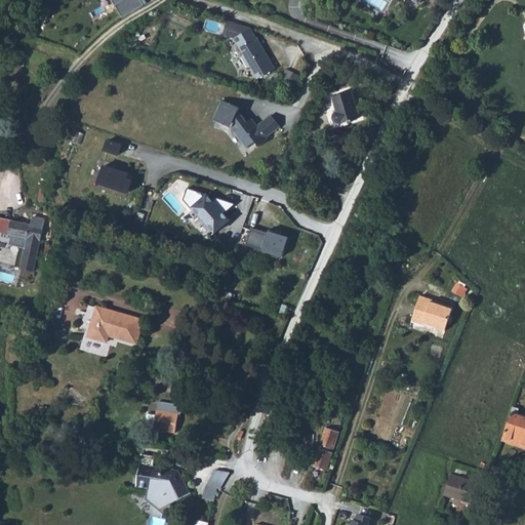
[(144,4),(140,0),(124,0),(116,5),(122,16),(144,4)]
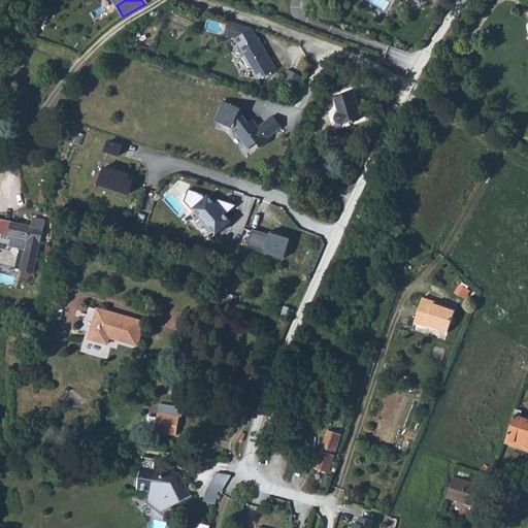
[(277,69),(253,29),(236,38),(245,55),(244,59),(249,66),(254,67),(260,78),(277,69)]
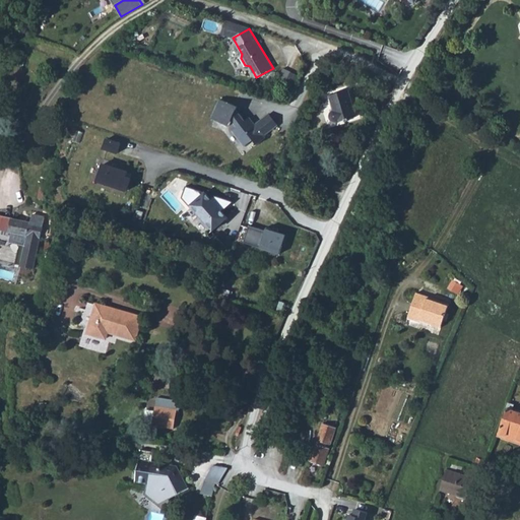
[(22,68),(27,55),(19,52),(15,65),(22,68)]
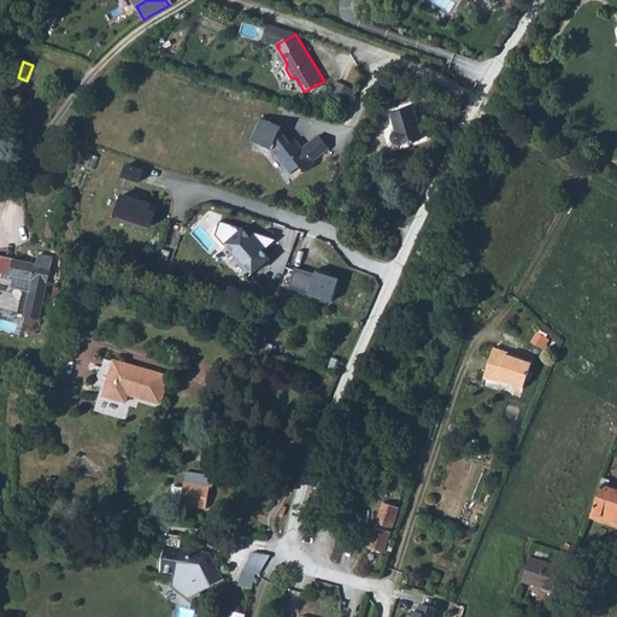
[(348,106),(356,90),(338,82),(330,97),(338,100),(348,106)]
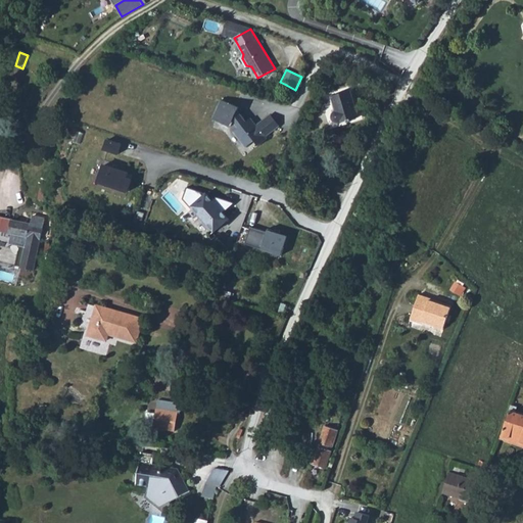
[(359,116),(350,91),(331,97),(336,111),(335,112),(334,112),(333,113),(332,114),(332,115),(332,116),(332,117),(332,120),(333,121),(333,122),(334,122),(335,123),(336,123),(338,123),(339,123),(359,116)]
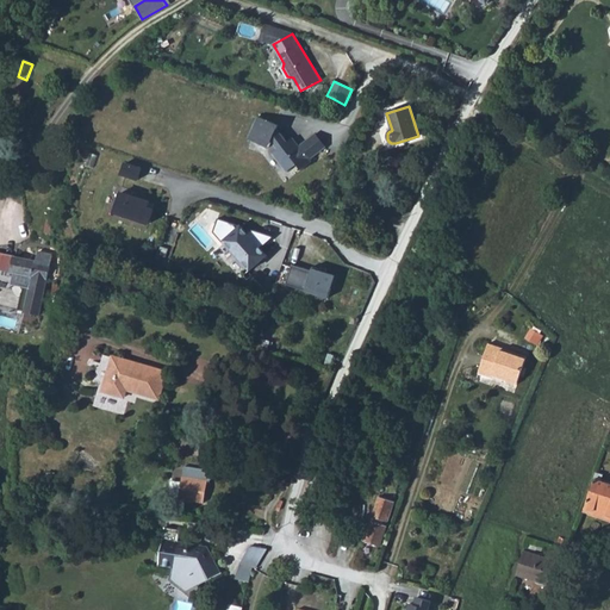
[(302,169),(310,163),(311,162),(309,160),(325,147),(316,134),(299,147),(292,138),(287,142),(281,134),(275,131),(279,125),(259,117),(248,138),(269,148),(272,141),(278,149),(274,151),(273,153),(287,172),(297,163),(302,169)]
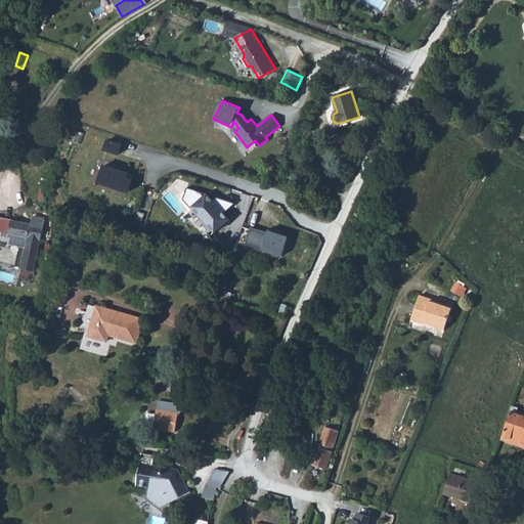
[(106,150),(122,153),(124,142),(108,139),(106,150)]
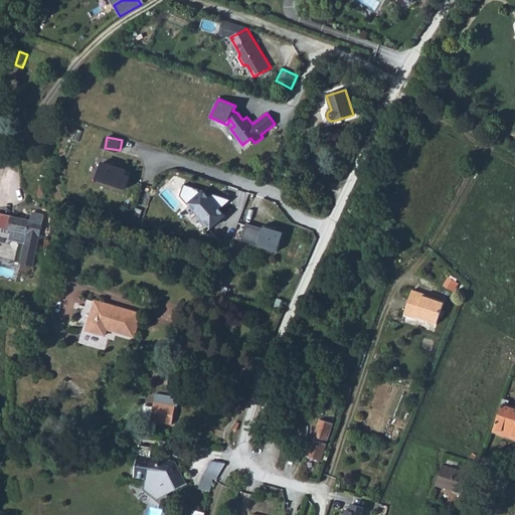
[(101,161),(96,178),(126,187),(130,175),(125,174),(127,169),(101,161)]
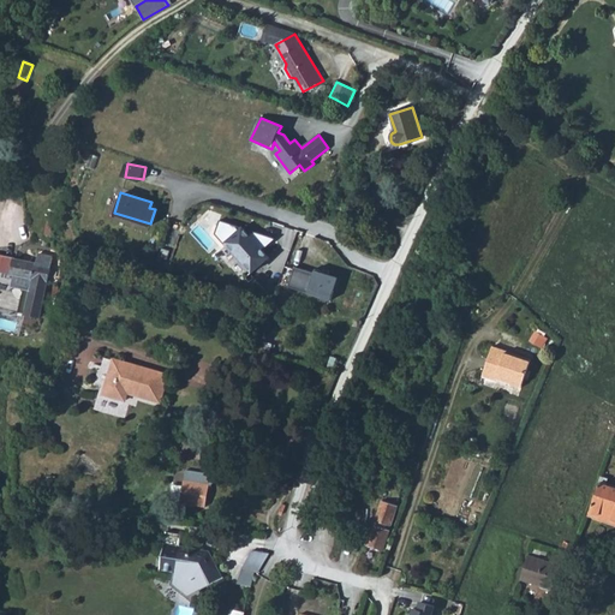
[(269,257),(243,227),(226,242),(252,272),(269,257)]
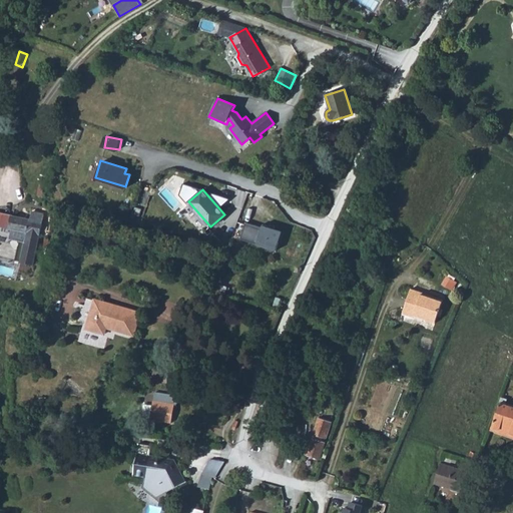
[(0,226),(10,228),(13,215),(0,212),(0,226)]
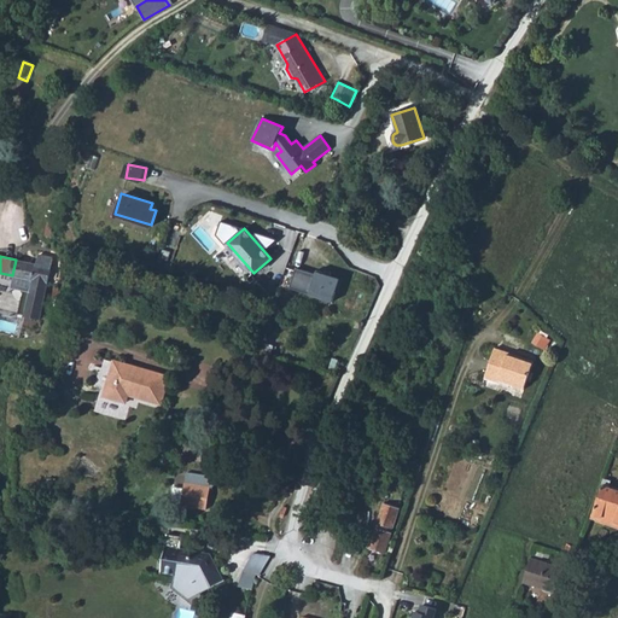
[(48,284),(53,258),(39,256),(38,264),(16,260),(12,275),(33,280),(25,315),(40,319),(48,284)]
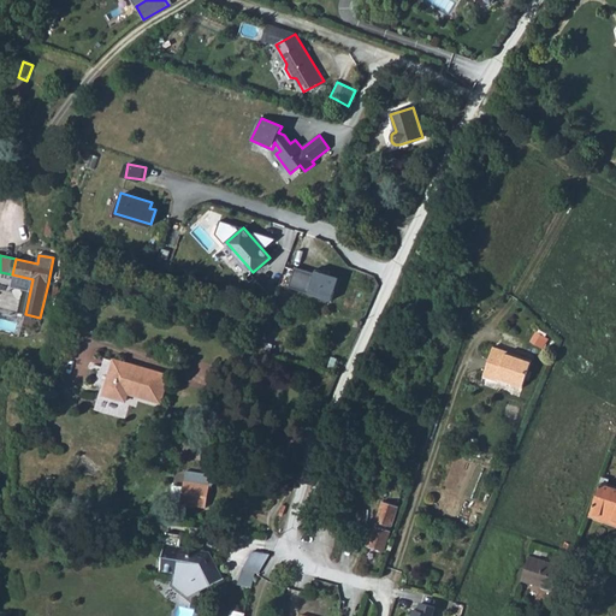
[(289,288),(327,301),(335,282),(296,268),(289,288)]
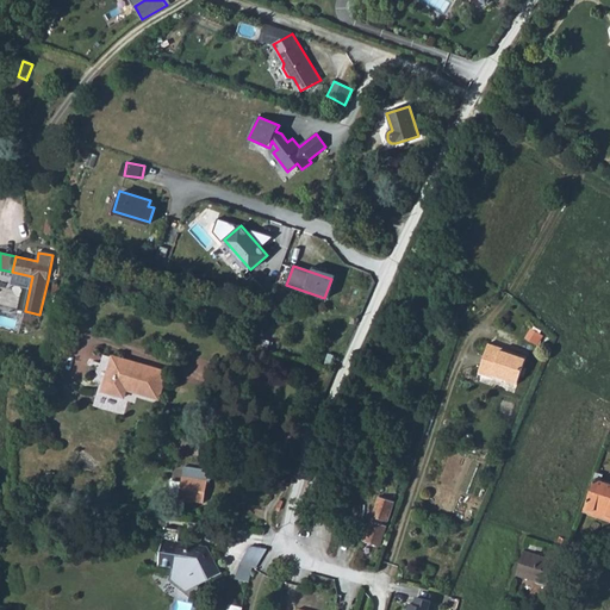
[(536,342),(541,334),(531,328),(527,336),(536,342)]
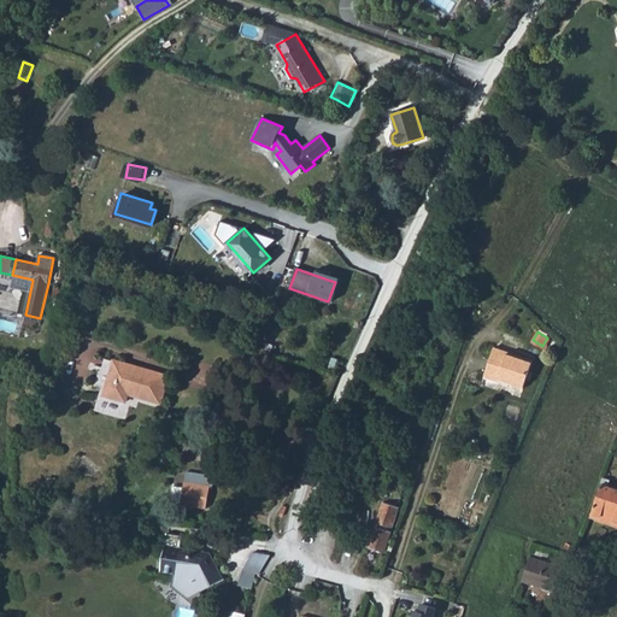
[(523,389),(533,360),(494,347),(485,377),(498,382),(499,381),(523,389)]
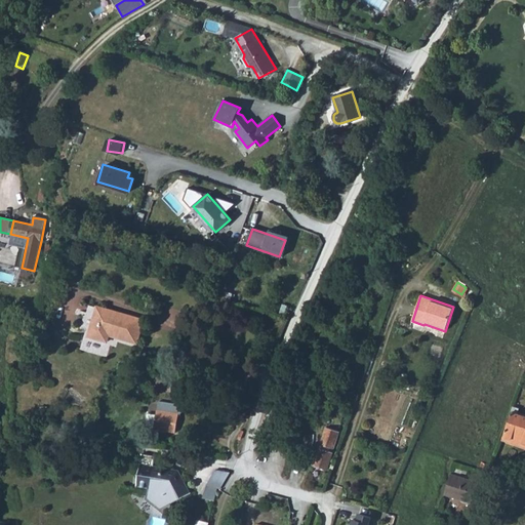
[(144,320),(97,307),(97,308),(89,306),(86,313),(85,312),(80,328),(86,330),(81,349),(107,357),(113,336),(137,344),(144,320)]
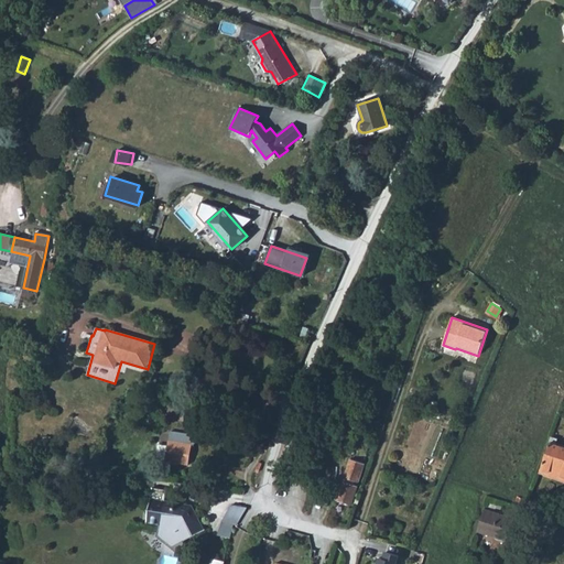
[(196,443),(197,437),(195,435),(171,431),(165,461),(188,465),(192,445),(194,445),(196,443)]
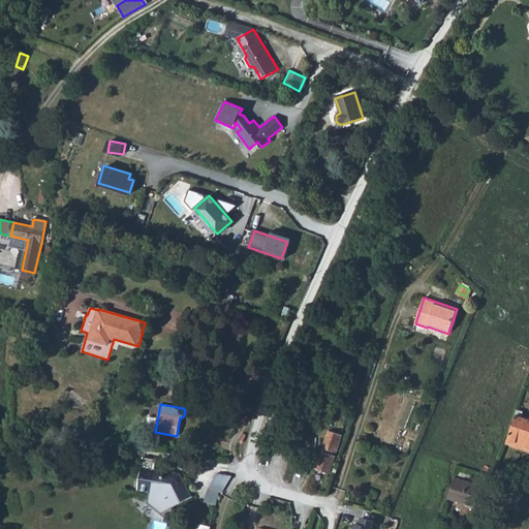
[(517,410),(506,443),(518,446),(521,439),(528,442),(528,419),(521,417),(523,411),(517,410)]
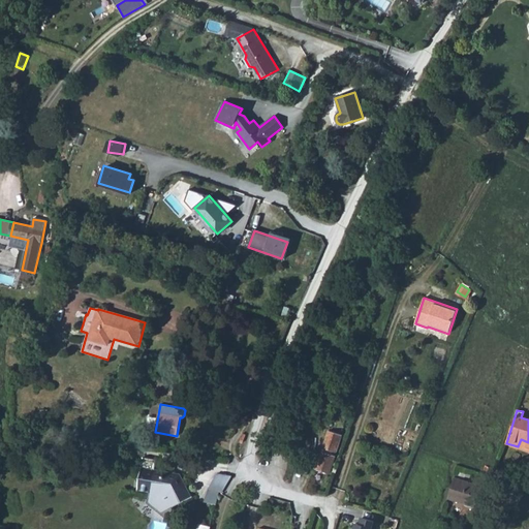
[(3,423),(4,437),(13,437),(13,423),(3,423)]
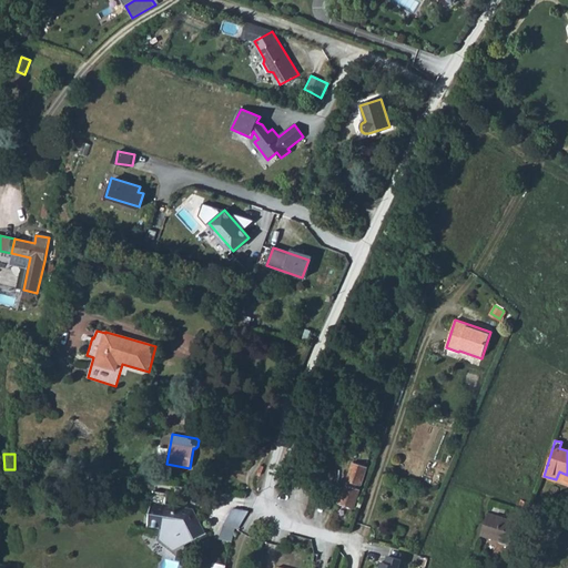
[(354,507),(367,467),(354,462),(345,486),(340,503),(354,507)]
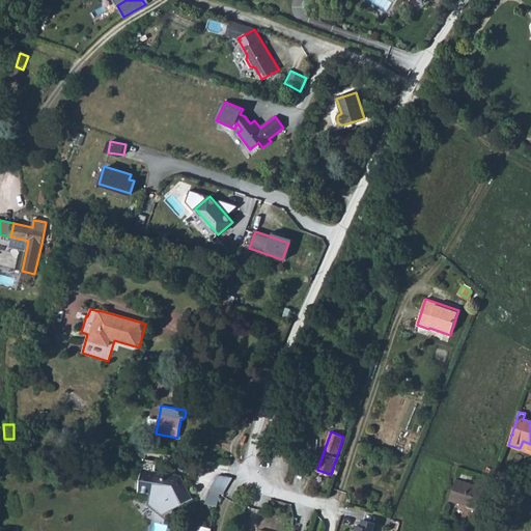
[(530,444),(523,441),(520,448),(530,451),(530,444)]
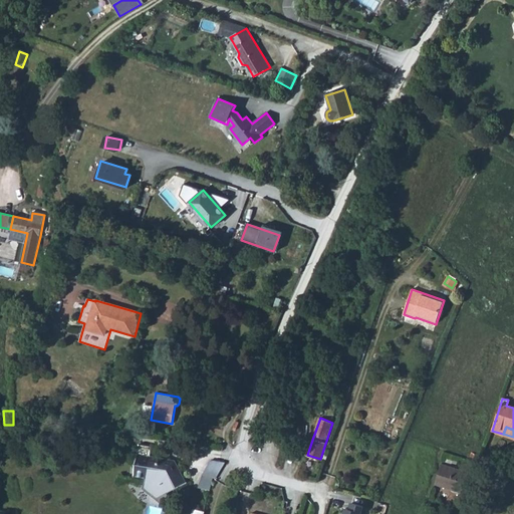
[(187,483),(175,461),(159,458),(159,455),(151,454),(152,447),(139,445),(134,476),(148,478),(146,487),(158,497),(167,492),(168,493),(187,483)]
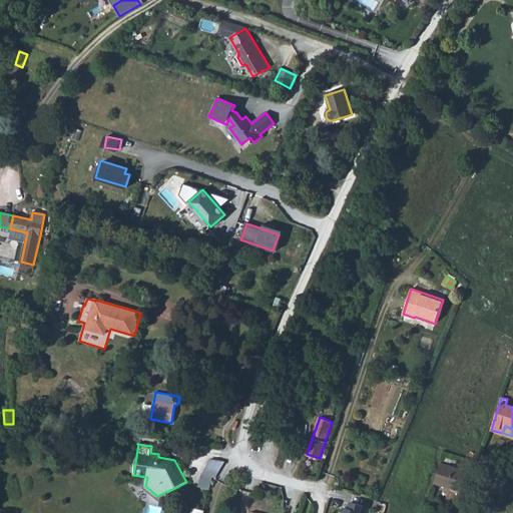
[(216,478),(224,461),(210,459),(202,475),(212,477),(216,478)]
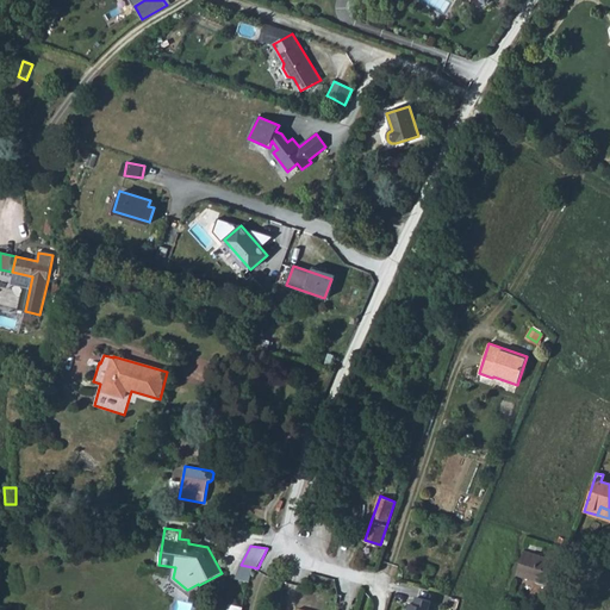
[(524,551),(517,573),(540,582),(540,579),(548,582),(555,561),(524,551)]
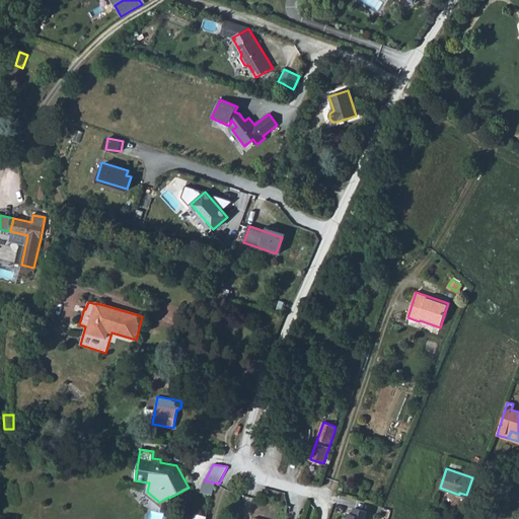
[(212,495),(215,483),(205,480),(202,492),(212,495)]
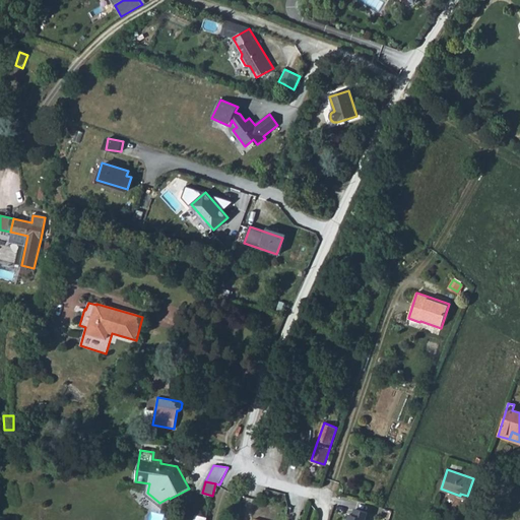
[(353,507),(349,519),(368,519),(371,511),(353,507)]
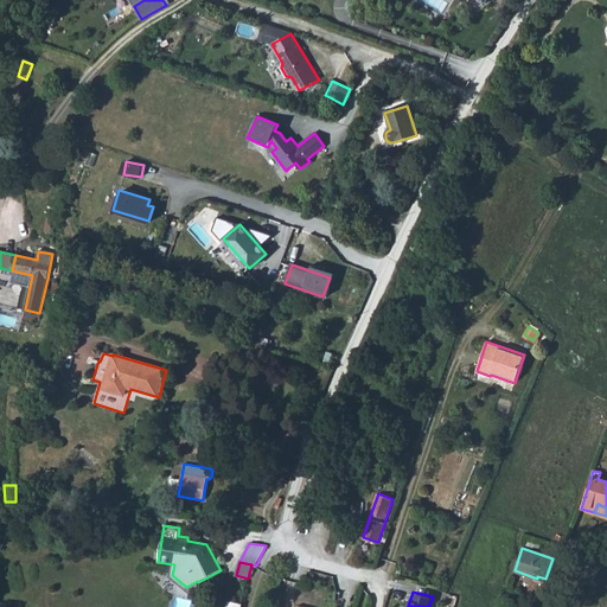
All buildings are outlined.
